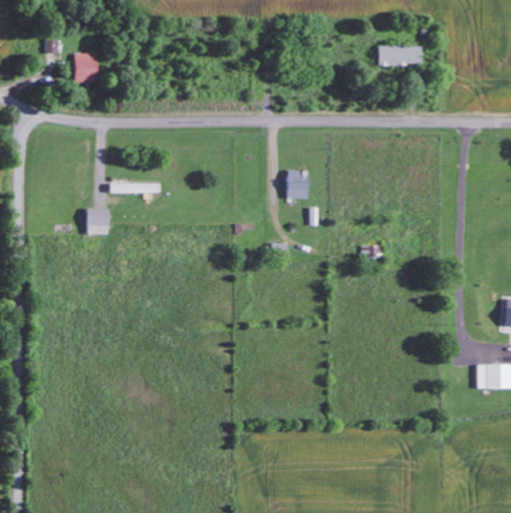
[(377,65),(422,64),(422,45),(377,46),(377,65)]
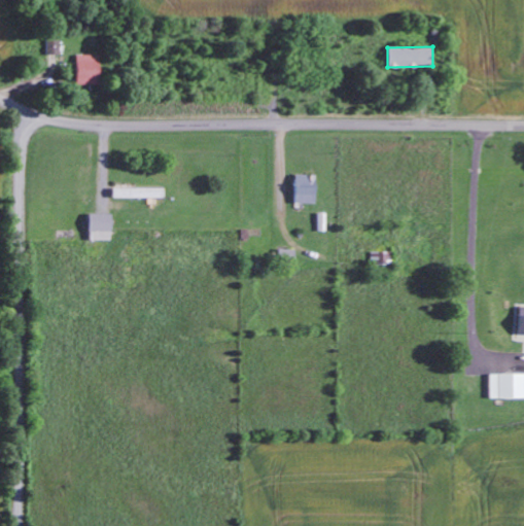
[(99,55),(76,55),(76,83),(99,84),(99,55)]
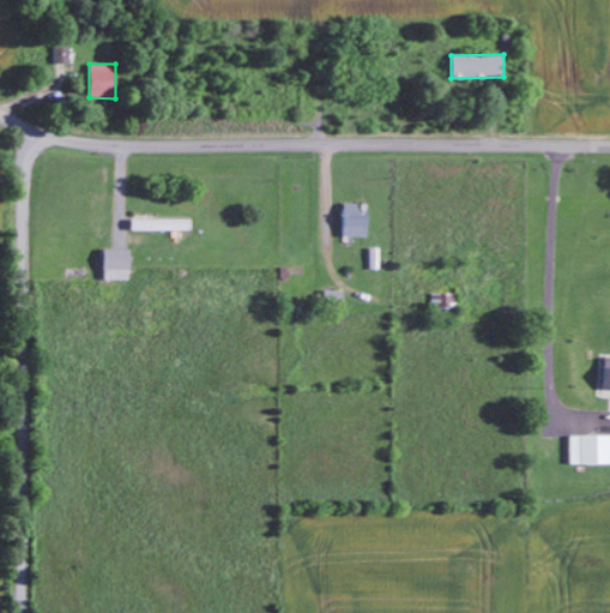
[(368,204),(344,203),(343,236),(367,236),(368,204)]
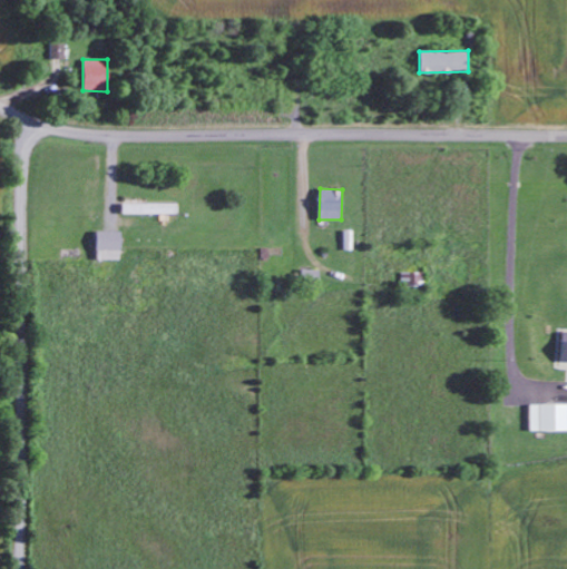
[(178,213),(178,203),(121,204),(123,213),(129,213),(129,214),(178,213)]
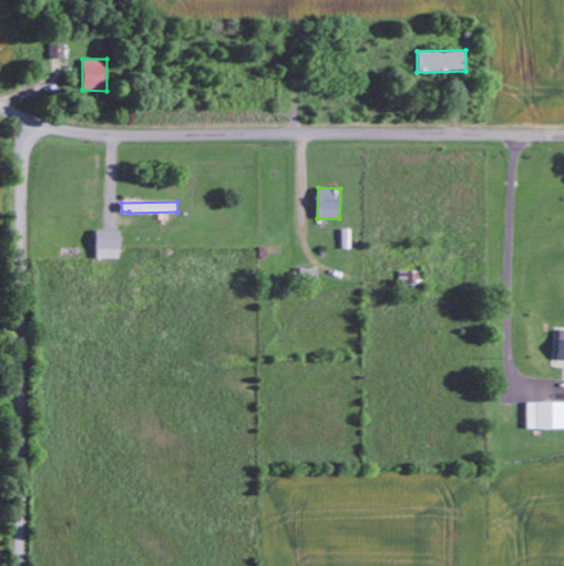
[(120,259),(121,230),(96,229),(95,258),(120,259)]
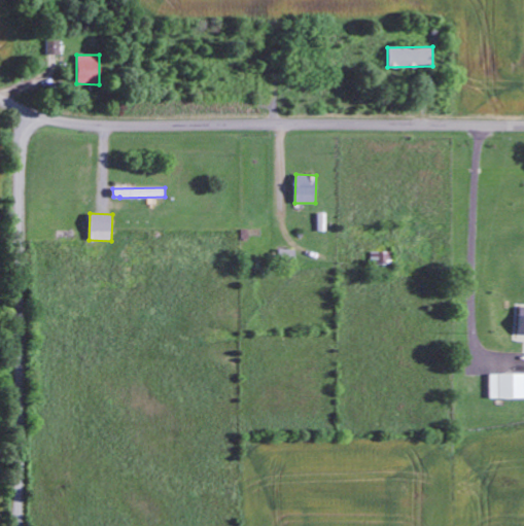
[(523,371),(489,373),(490,397),(523,396),(523,371)]
